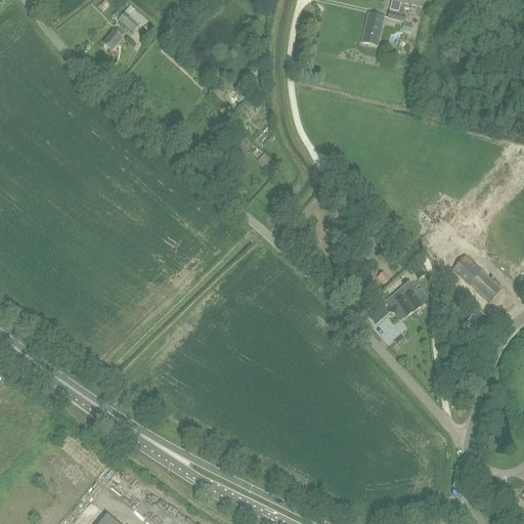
[(392,0),(391,10),(399,12),(401,4),(423,9),(425,0),(392,0)]
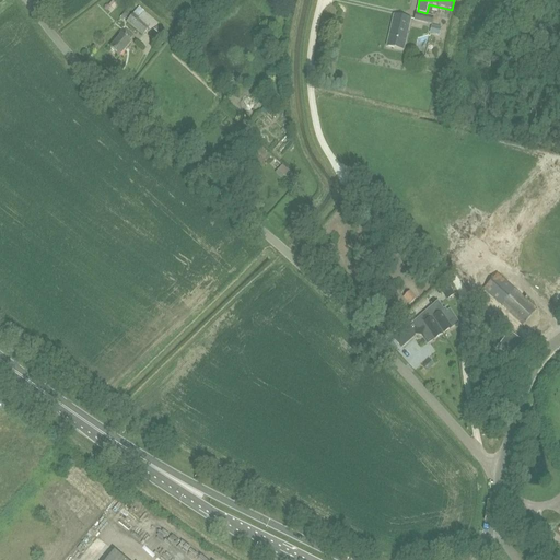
[(167,31),(146,11),(143,13),(137,10),(127,22),(143,35),(148,31),(152,34),(149,38),(155,44),(167,31)]
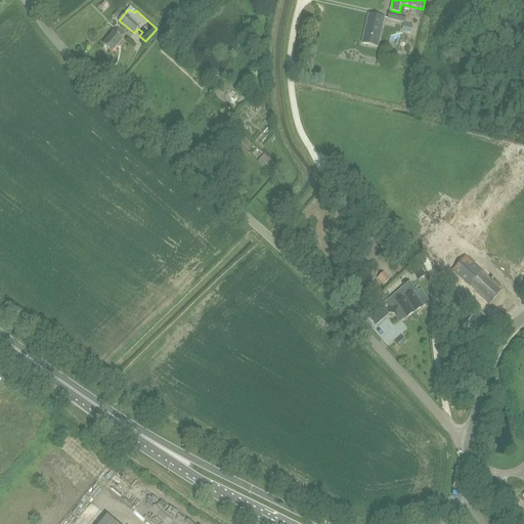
[(390,11),(388,19),(404,23),(405,15),(390,11)]
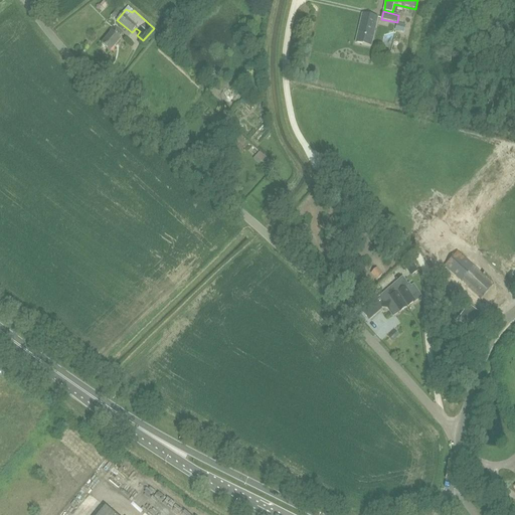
[(371,46),(378,17),(363,14),(356,42),(371,46)]
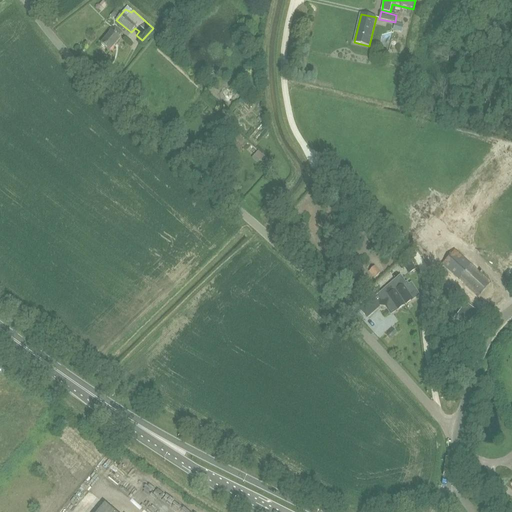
[(398,24),(396,30),(404,33),(406,26),(398,24)]
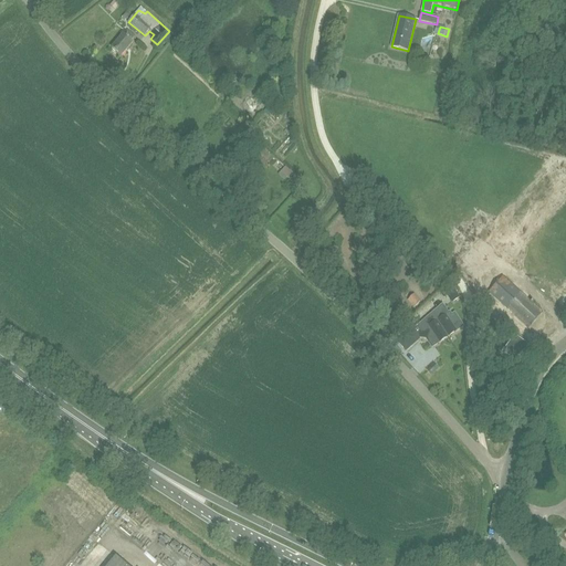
[(127,33),(134,41),(138,37),(132,30),(127,33)]
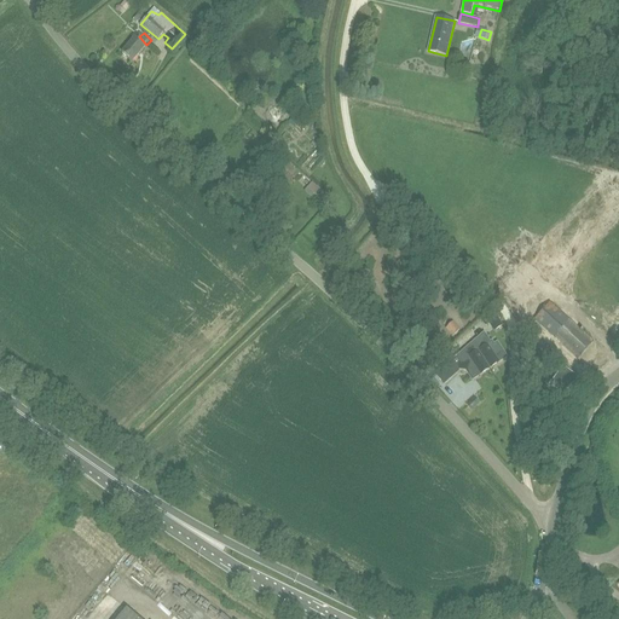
[(132,62),(145,47),(136,38),(122,53),(132,62)]
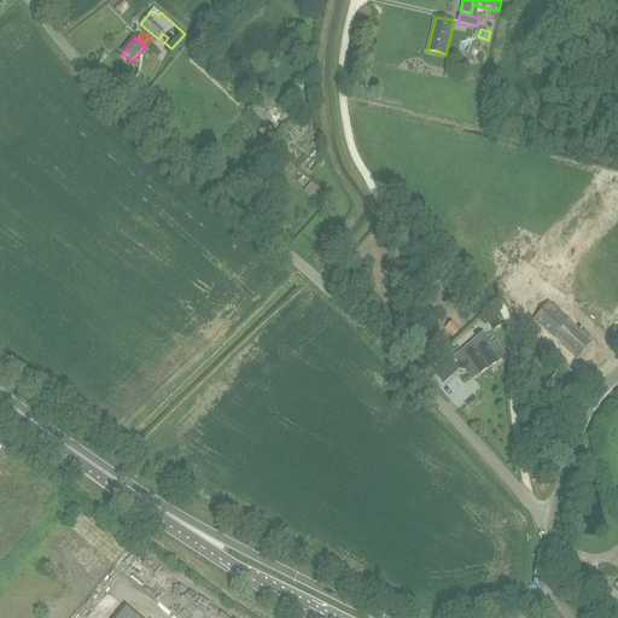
[(289,106),(283,101),(278,108),(284,112),(289,106)]
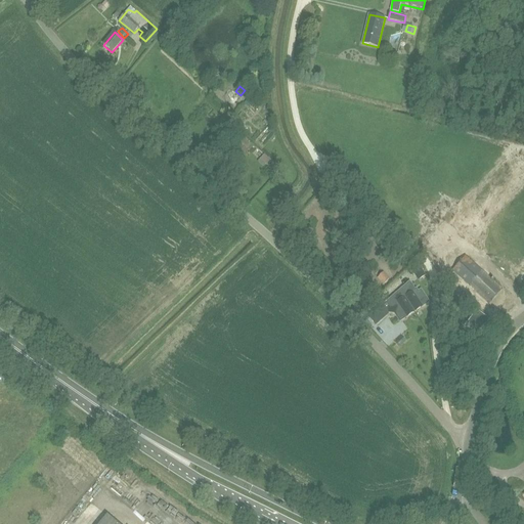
[(446,218),(452,223),(461,213),(454,209),(446,218)]
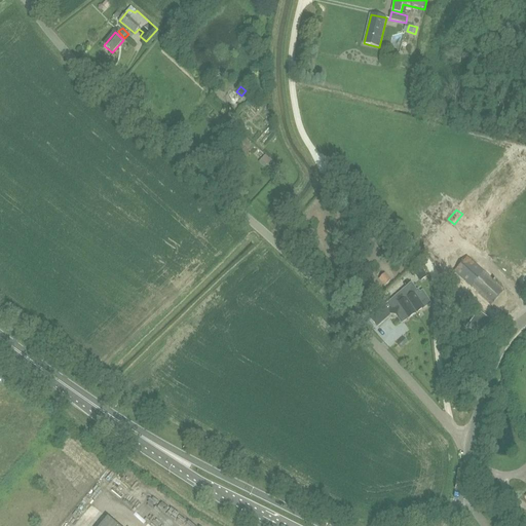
[(491,305),(503,291),(484,273),(467,258),(454,272),(471,288),(491,305)]
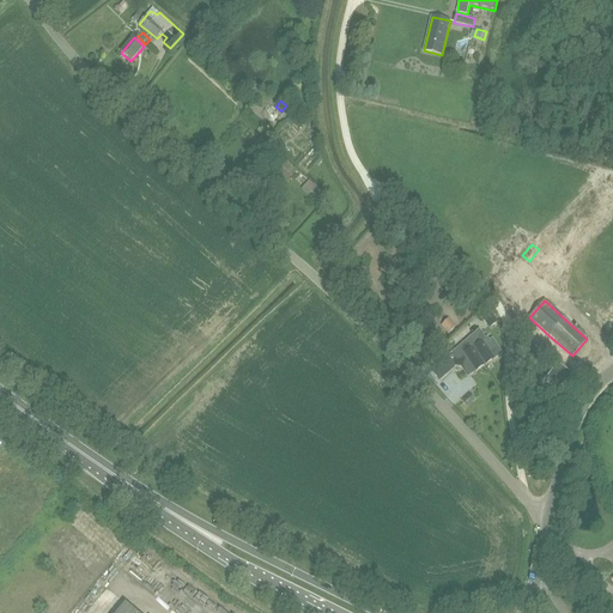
[(499,325),(491,313),(483,317),(491,329),(499,325)]
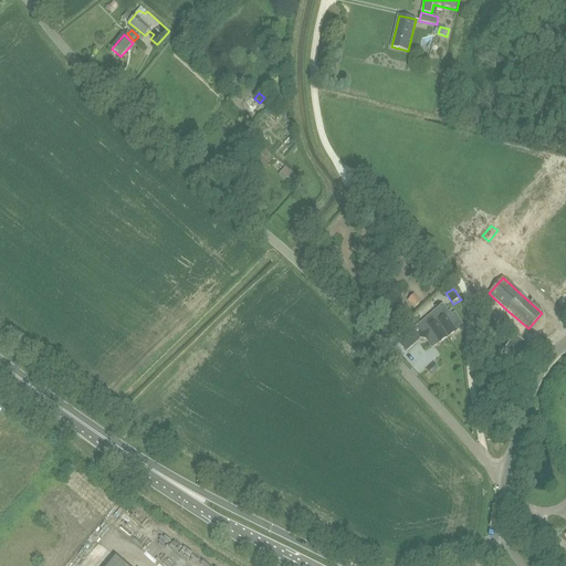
[(420,301),(415,294),(408,300),(415,306),(420,301)]
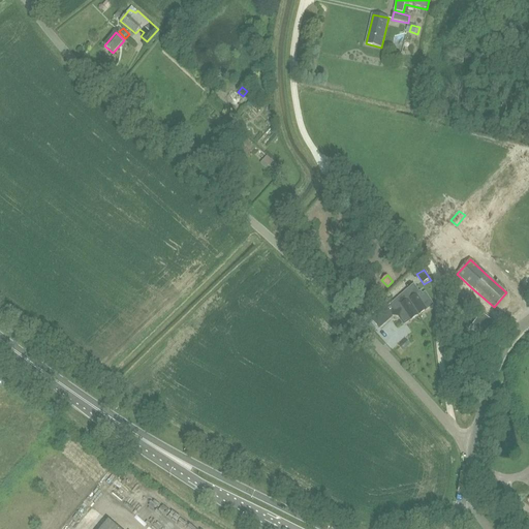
[(411,302),(412,302),(407,293),(392,303),(396,309),(402,306),(405,311),(400,314),(405,323),(419,314),(411,302)]
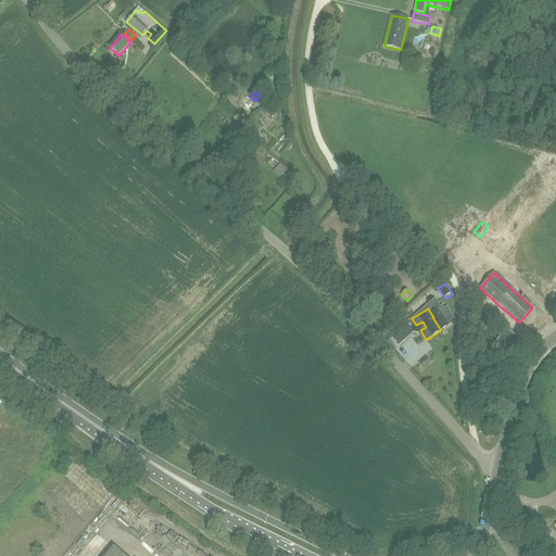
[(455,321),(447,308),(433,317),(432,317),(441,330),(455,321)]
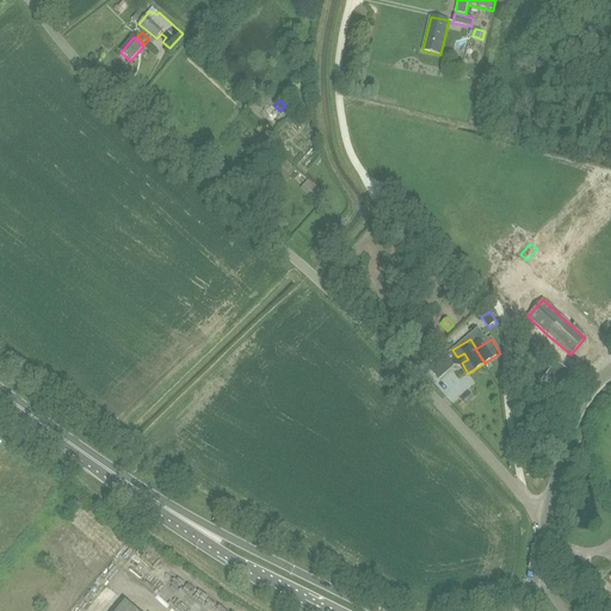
[(455,369),(445,358),(431,370),(440,381),(455,369)]
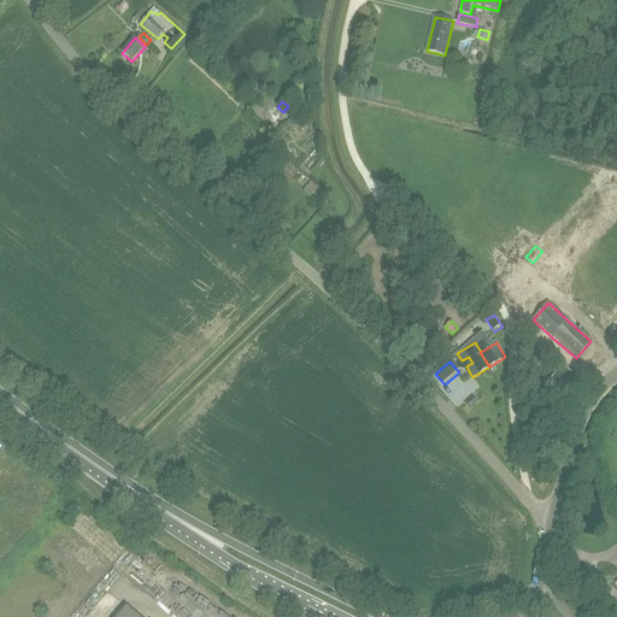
[(562,366),(547,385),(562,394),(576,377),(562,366)]
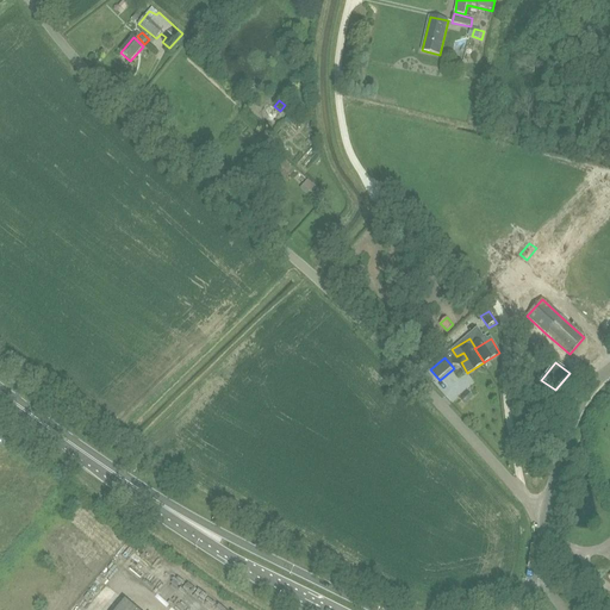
[(126,560),(136,547),(119,535),(116,539),(128,548),(122,556),(126,560)]
